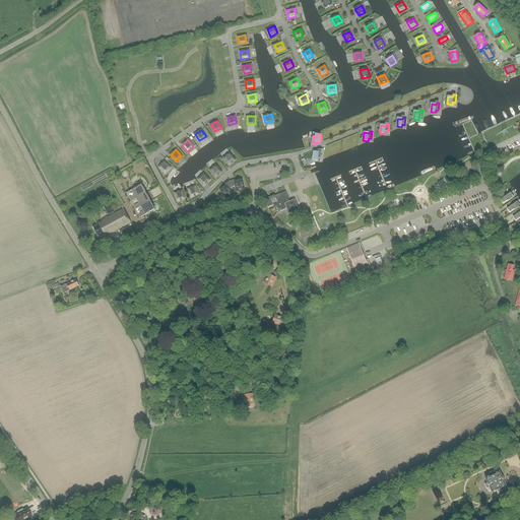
[(319,152),(314,152),(313,159),(318,160),(318,157),(321,158),(321,150),(319,150),(319,152)]
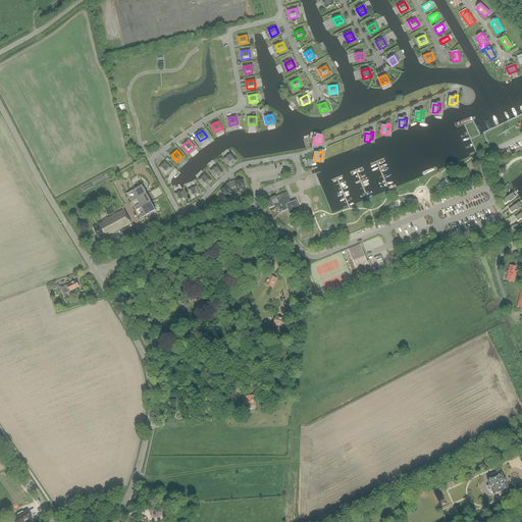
[(230,165),(237,160),(231,154),(225,159),(230,165)]
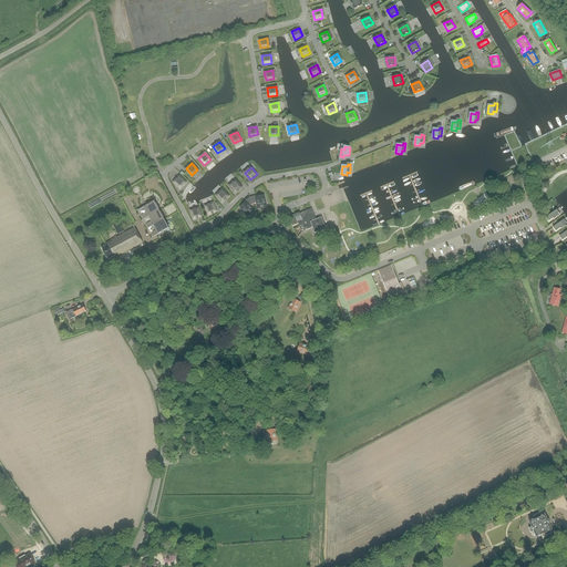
[(179,188),(185,182),(179,176),(173,182),(179,188)]
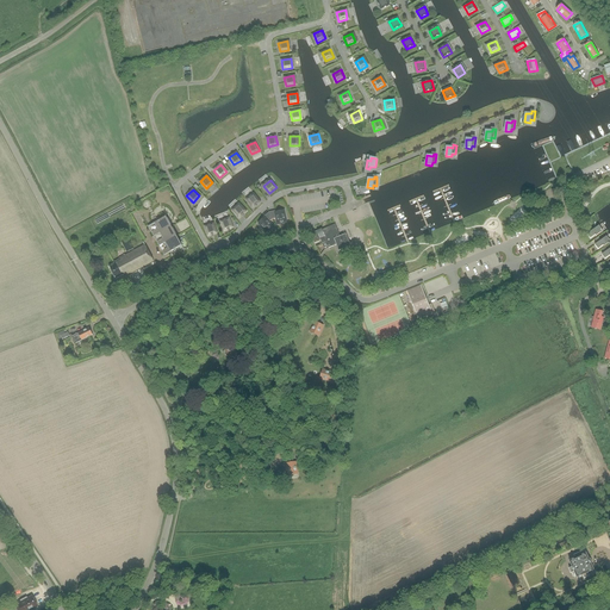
[(253,207),(260,201),(255,194),(247,200),(253,207)]
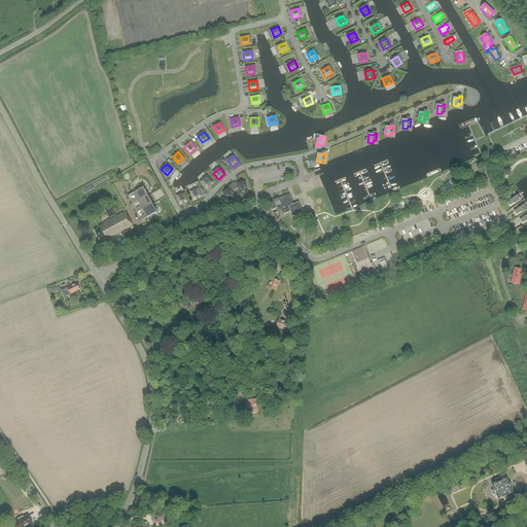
[(207,188),(213,182),(207,177),(202,182),(207,188)]
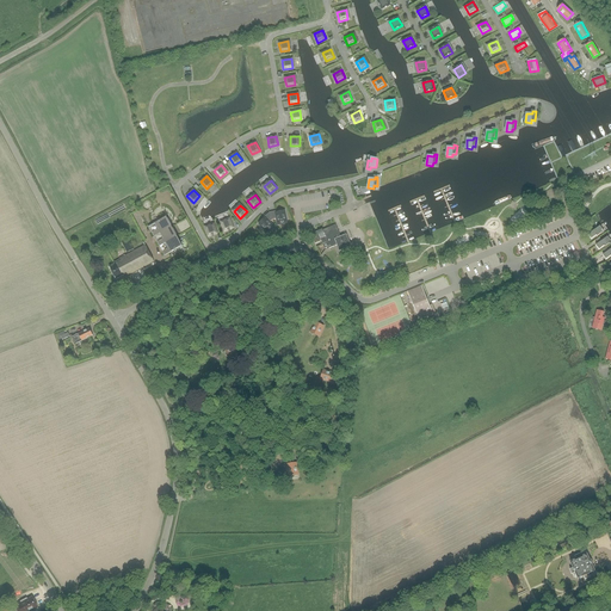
[(277,218),(278,223),(287,221),(284,211),(276,213),(276,211),(272,213),(275,220),(277,218)]
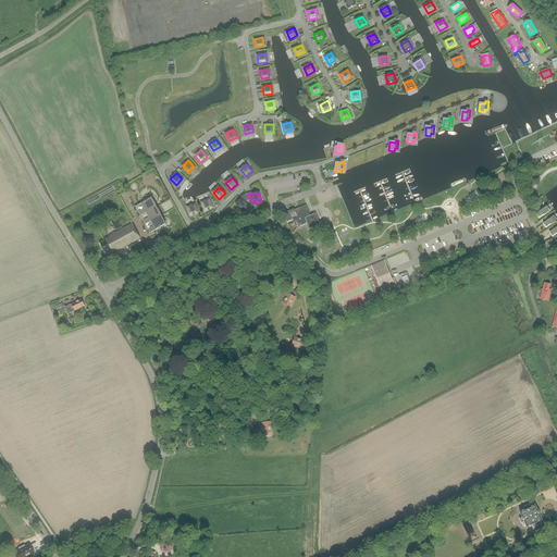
[(249,200),(250,200),(248,194),(246,194),(242,197),(243,198),(236,203),(243,211),(249,206),(246,202),(249,200)]
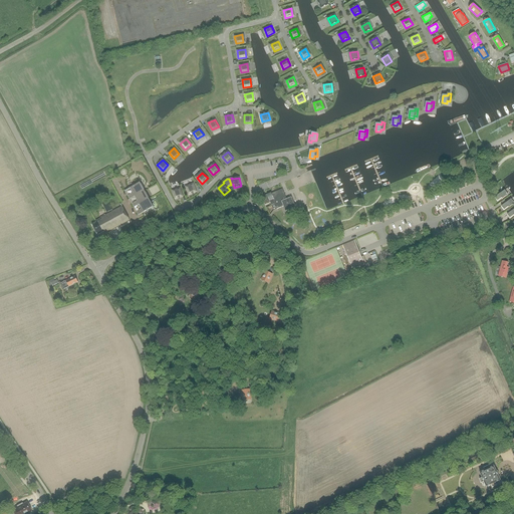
[(125,191),(130,199),(145,191),(141,183),(125,191)]
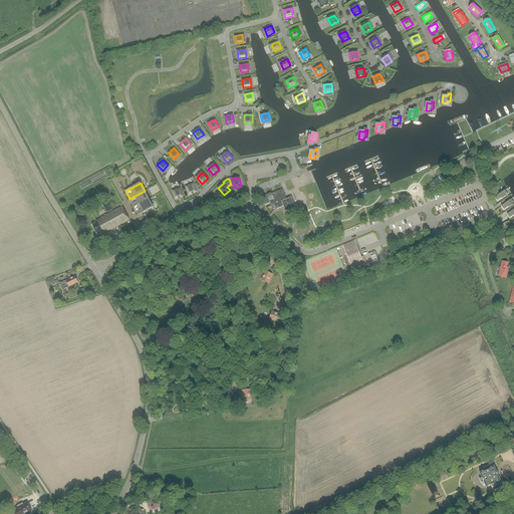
[(189,195),(197,192),(194,185),(186,188),(189,195)]
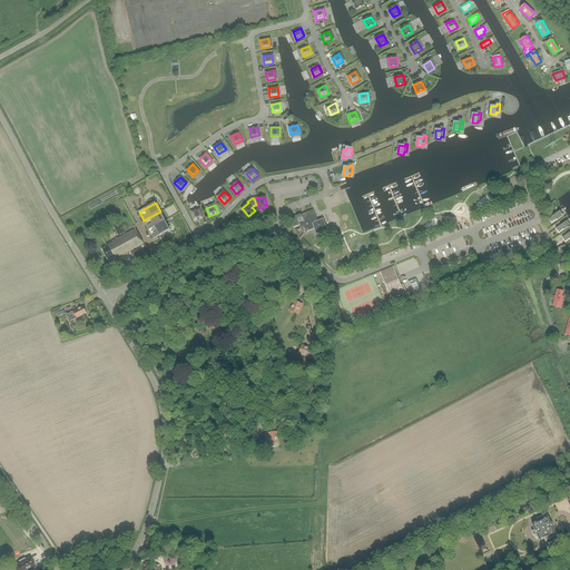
[(195,220),(203,218),(200,209),(192,213),(195,220)]
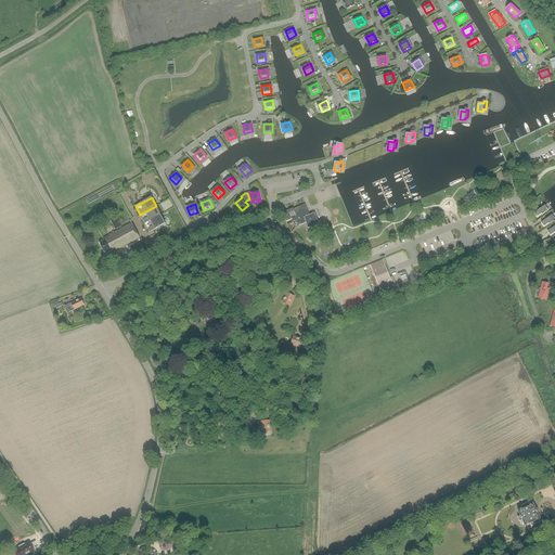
[(305,204),(288,210),(283,214),(286,221),(293,219),(296,227),(308,222),(309,227),(318,222),(314,215),(310,216),(305,204)]
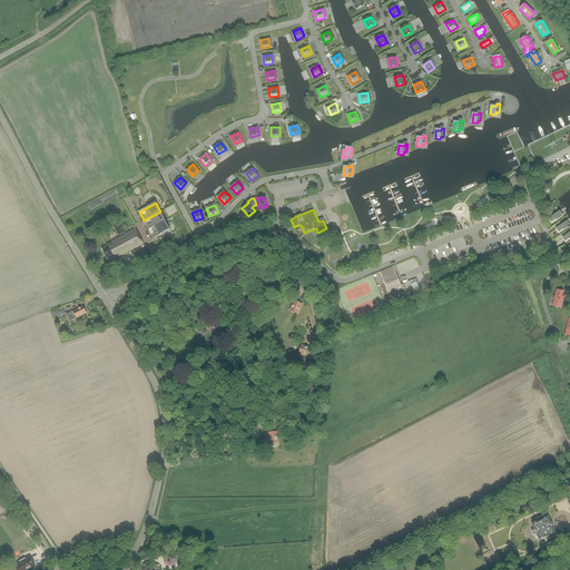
[(166,220),(160,212),(144,220),(149,229),(166,220)]
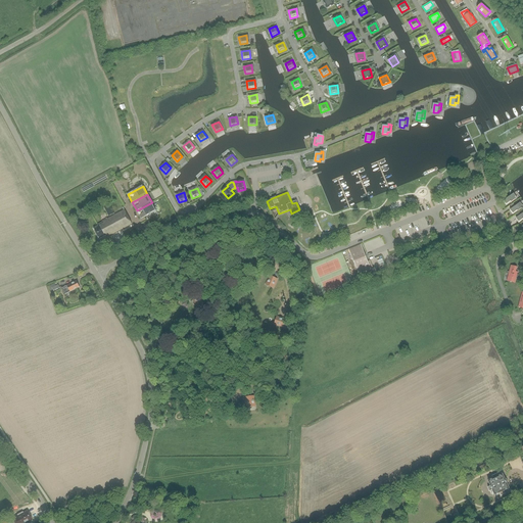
[(511,202),(517,198),(515,195),(514,194),(509,197),(504,200),(507,204),(511,201),(511,202)]
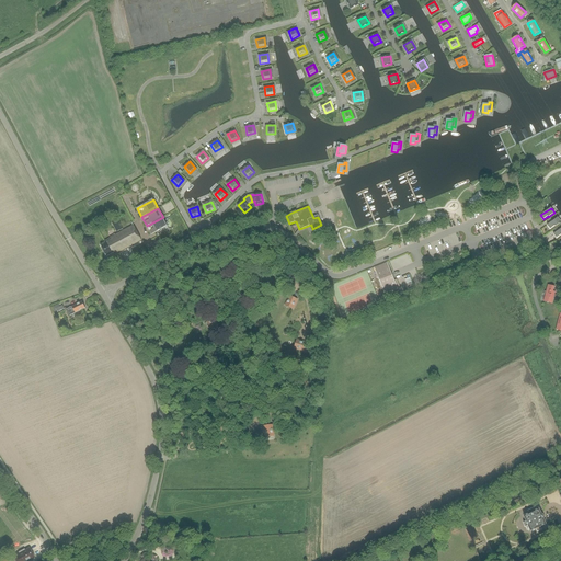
[(163,217),(147,226),(151,236),(168,226),(163,217)]
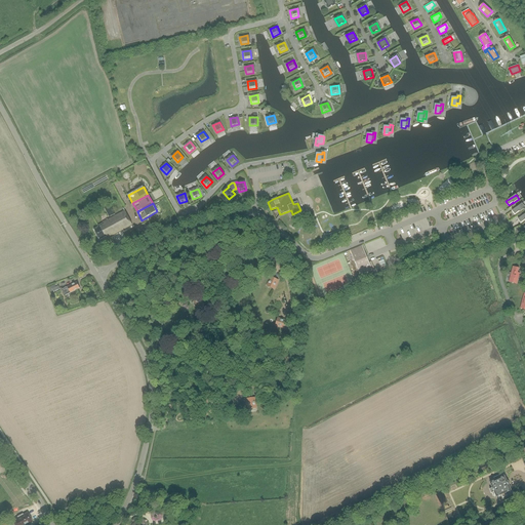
[(520,212),(524,208),(524,206),(524,205),(522,204),(517,207),(512,210),(515,214),(519,211),(520,212)]
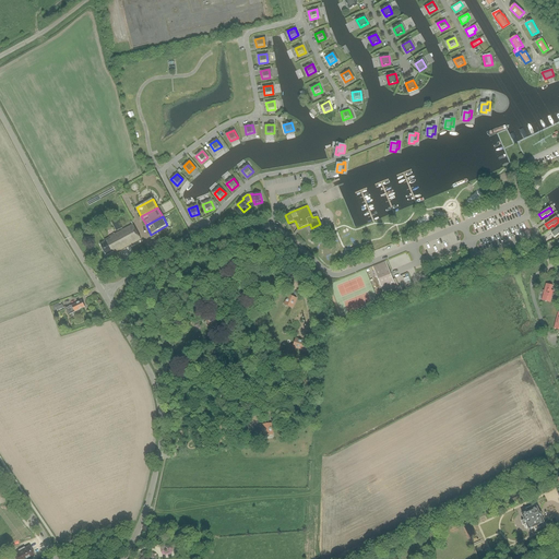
[(113,222),(117,230),(122,228),(117,218),(113,222)]
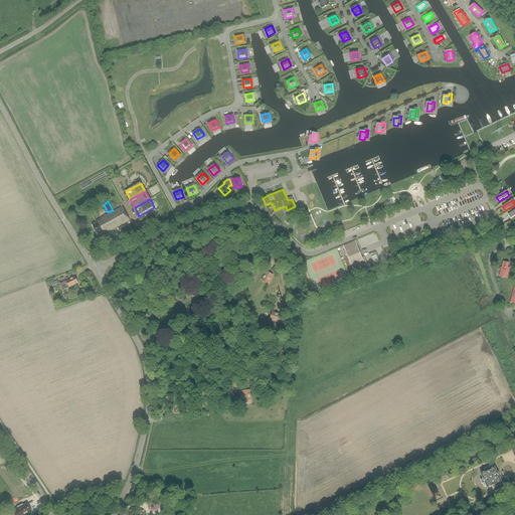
[(123,206),(105,216),(101,218),(102,220),(97,222),(98,223),(93,225),(99,236),(105,232),(108,233),(131,221),(123,206)]
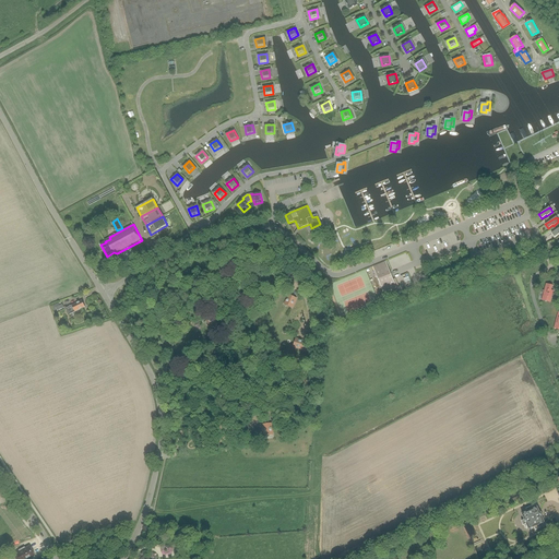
[(373,266),(383,293),(396,287),(385,261),(373,266)]
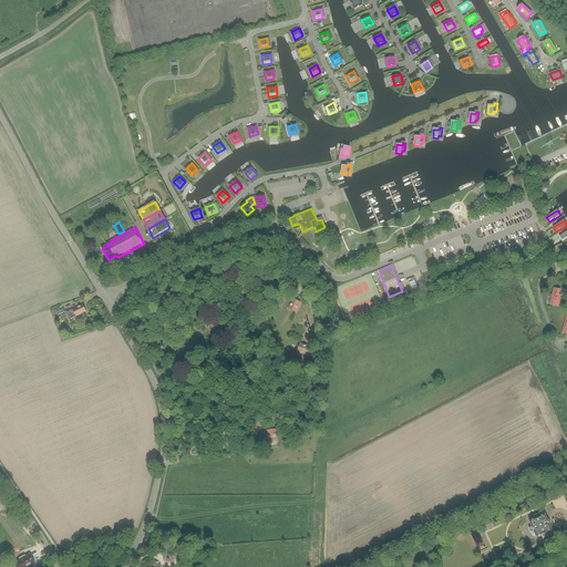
[(554,287),(552,296),(560,298),(560,296),(559,295),(560,289),(554,287)]
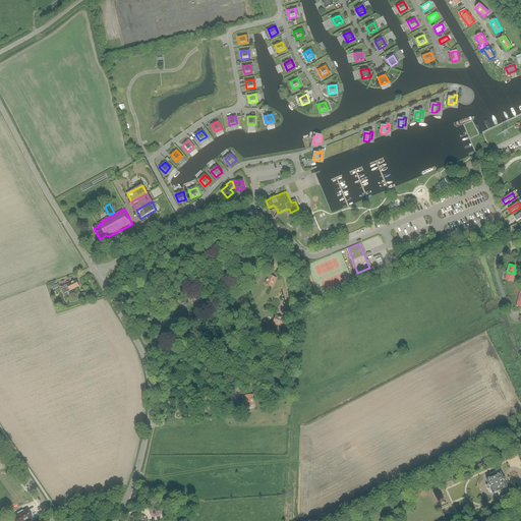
[(515,274),(507,272),(506,275),(508,275),(507,280),(513,282),(515,274)]
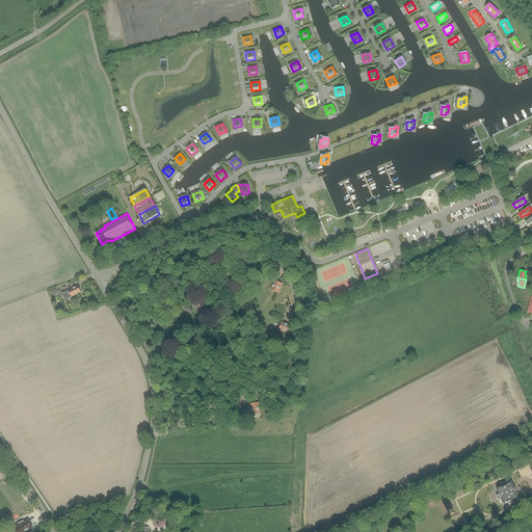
[(277,293),(282,284),(274,281),(270,290),(277,293)]
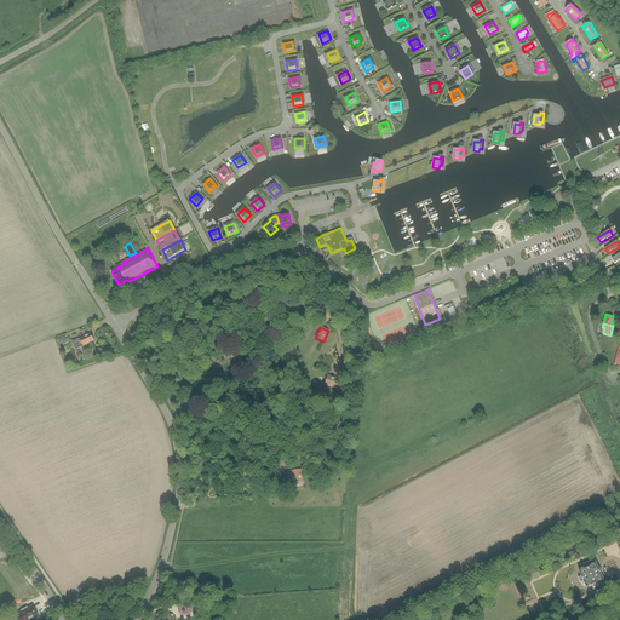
[(78,349),(95,340),(92,333),(74,342),(78,349)]
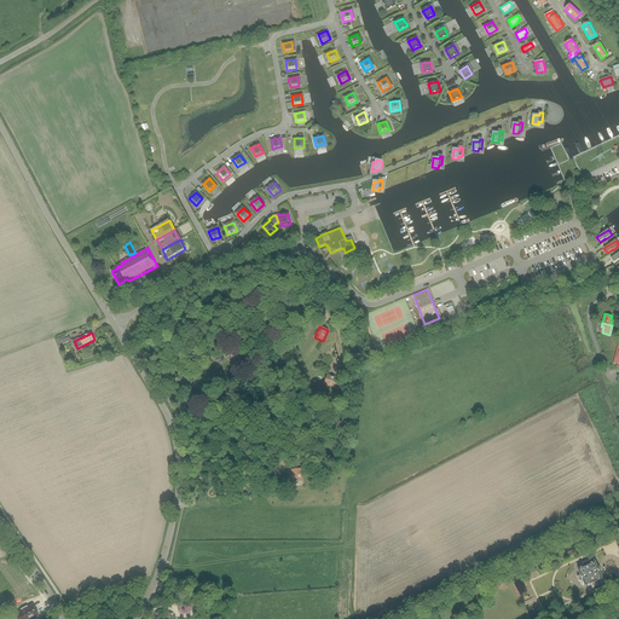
[(233,363),(241,358),(236,351),(229,356),(233,363)]
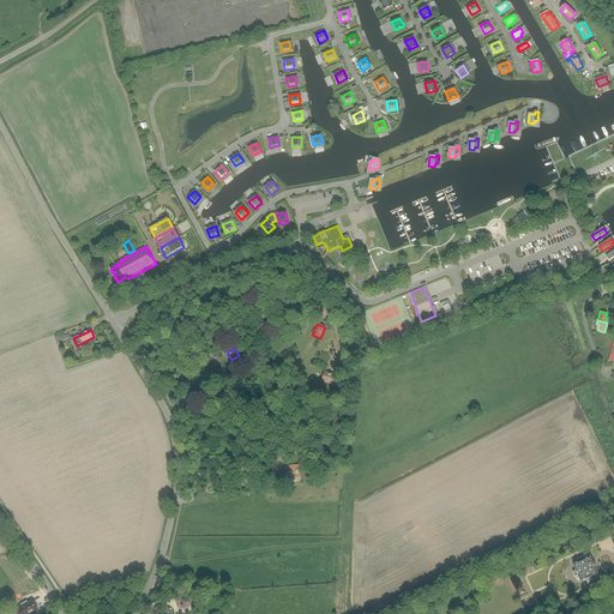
[(323,380),(333,384),(336,375),(325,372),(323,380)]
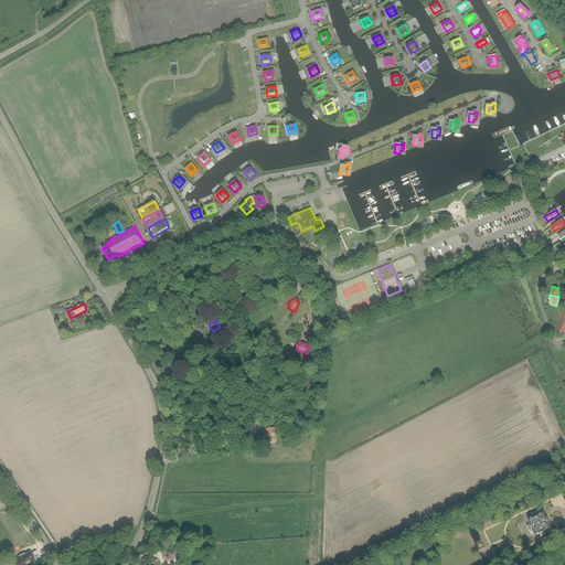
[(274,429),(265,429),(266,440),(276,439),(274,429)]
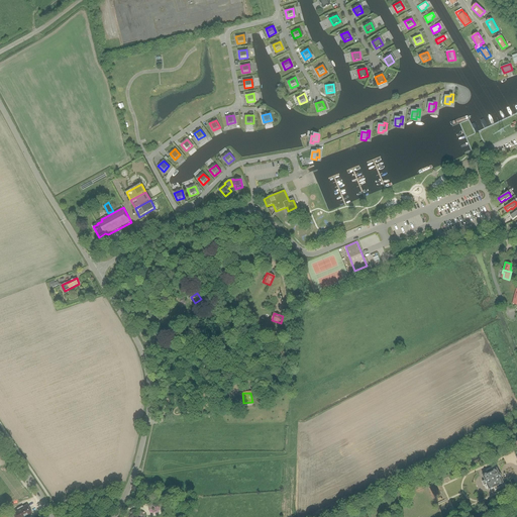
[(498,486),(503,483),(497,469),(492,472),(491,469),(487,471),(488,473),(483,476),(489,490),(494,487),(495,490),(499,488),(498,486)]
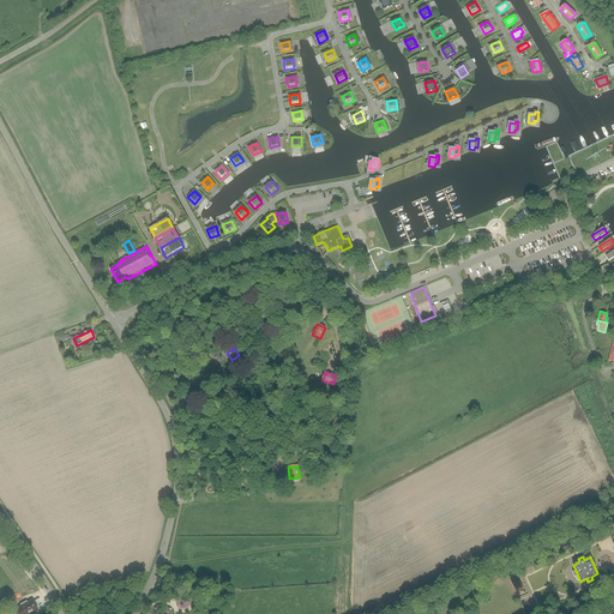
[(31,613),(38,611),(31,600),(28,603),(26,602),(20,606),(13,609),(16,613),(31,613)]
